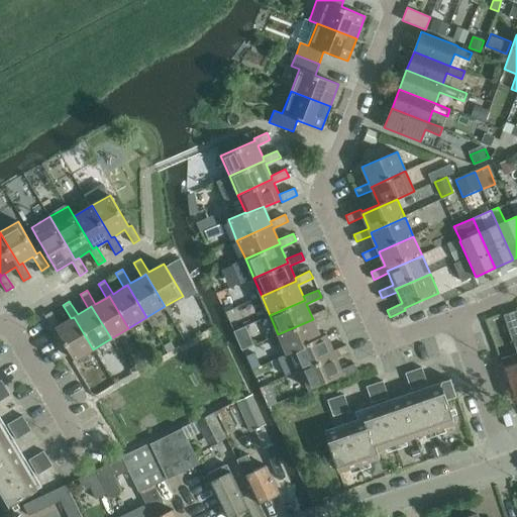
[(313,319),(278,334),(287,354),(293,351),(292,350),(321,338),(320,336),(314,322),(329,316),(326,308),(311,315),(313,319)]
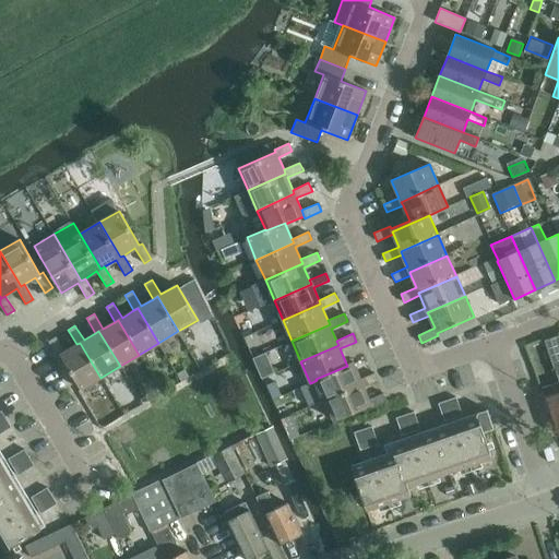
[(558,381),(542,388),(557,433),(558,432),(558,335),(545,341),(558,381)]
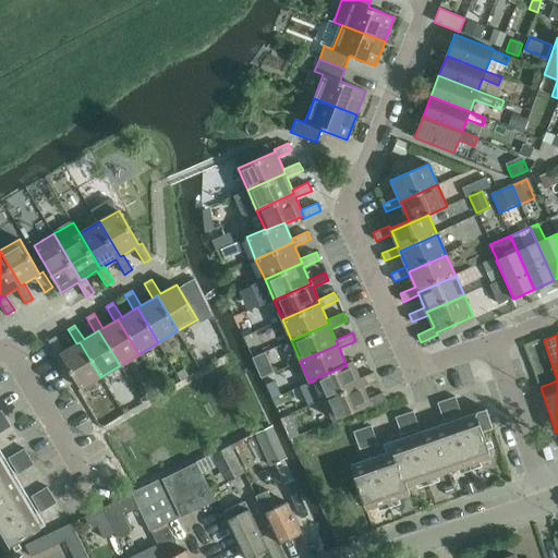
[(56,336),(51,339),(48,340),(57,355),(60,354),(81,389),(100,377),(80,342),(76,343),(64,351),(56,336)]
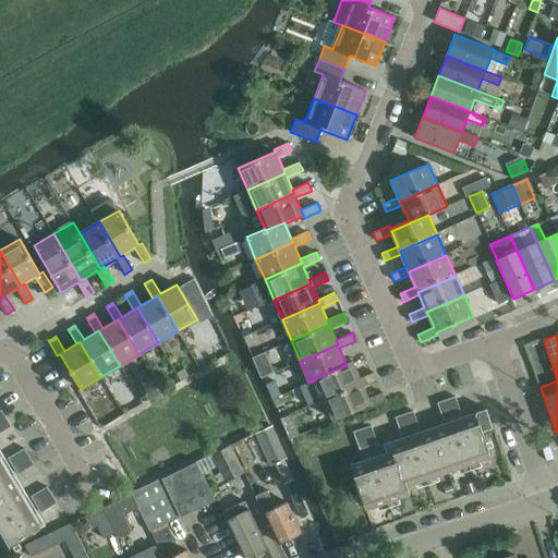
[(347,365),(315,378),(316,379),(324,399),(362,383),(363,386),(377,380),(374,372),(360,378),(352,361),(346,363),(347,365)]
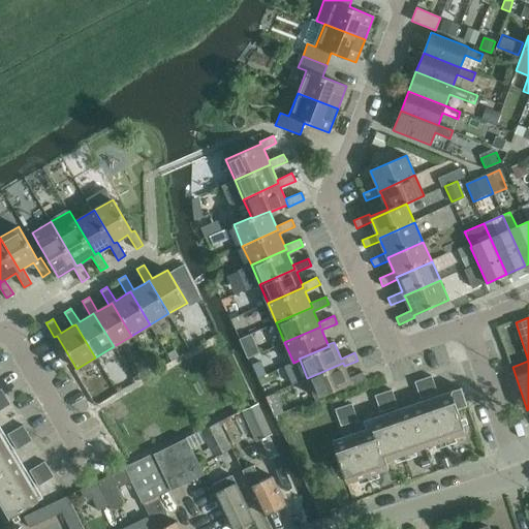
[(343,363),(307,378),(316,398),(351,382),(352,385),(366,379),(363,372),(349,378),(344,366),(343,363)]
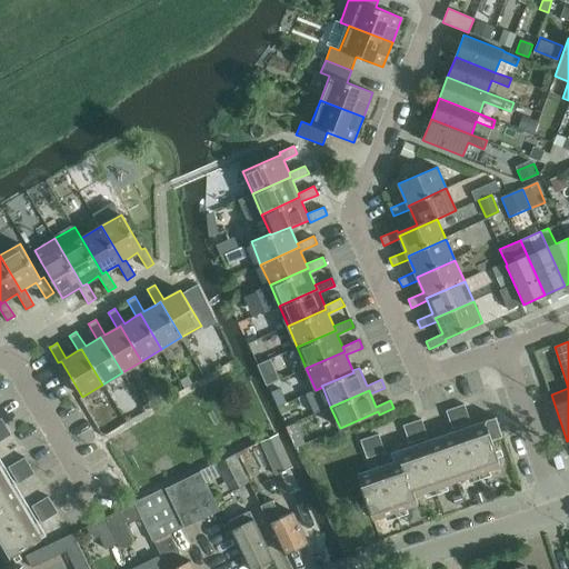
[(463,405),(455,408),(457,413),(466,410),(463,405)]
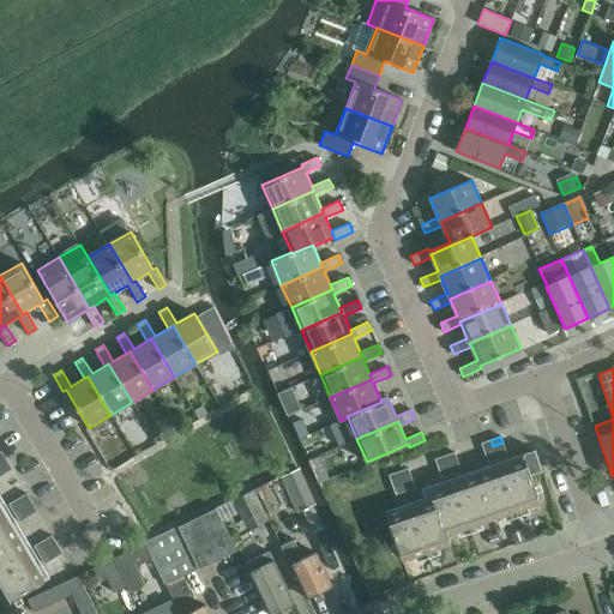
[(481,443),(483,450),(493,446),(491,440),(481,443)]
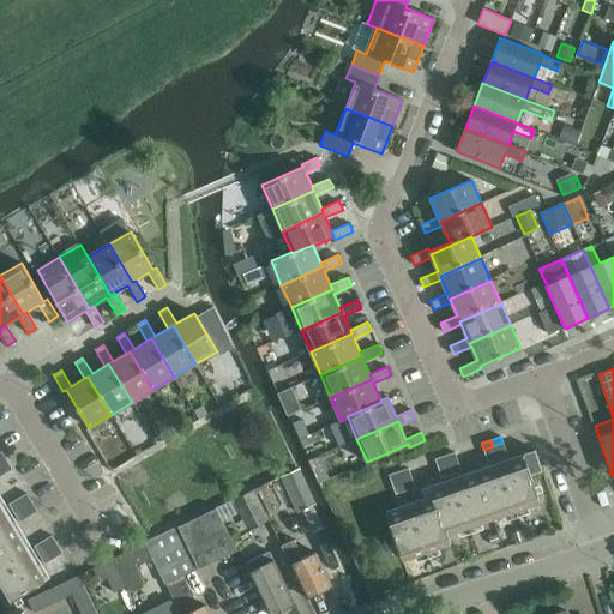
[(505,449),(495,452),(498,459),(507,456),(505,449)]
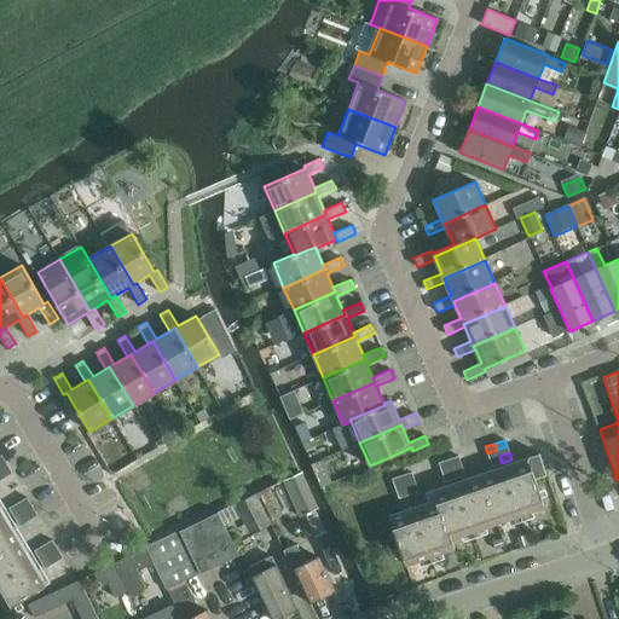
[(458,456),(449,460),(451,466),(461,463),(458,456)]
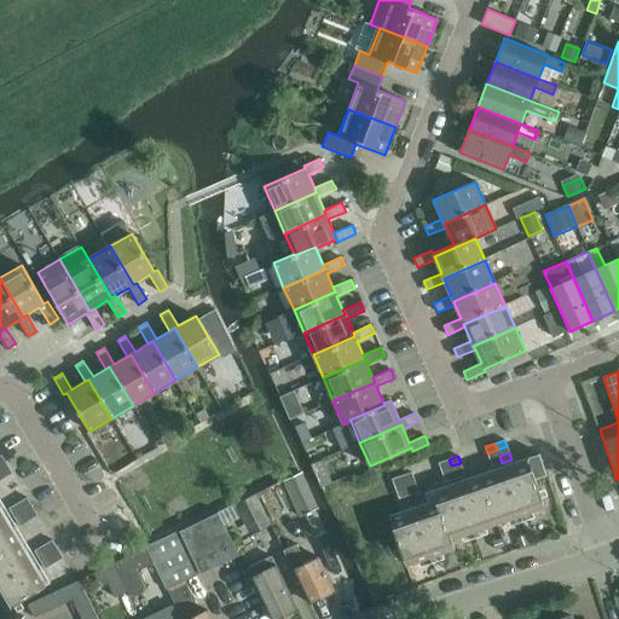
[(499,456),(490,460),(492,467),(502,463),(499,456)]
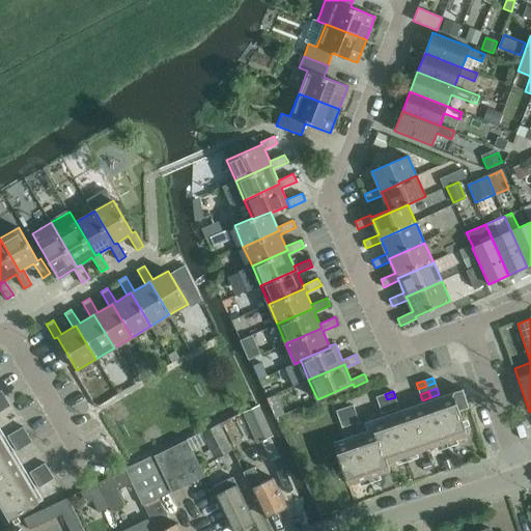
[(376,397),(379,402),(387,399),(385,394),(376,397)]
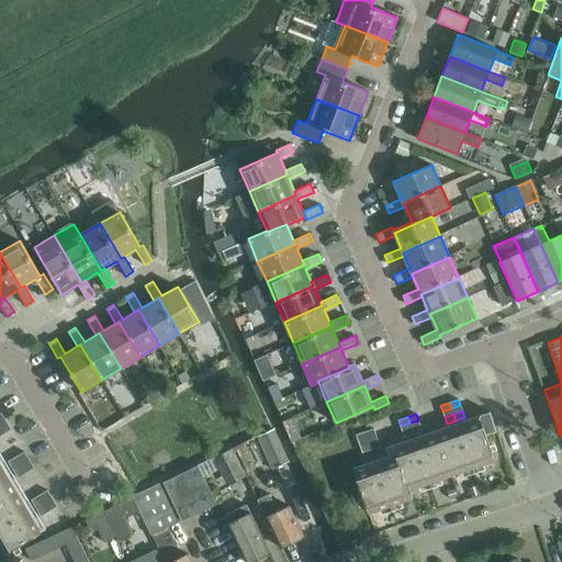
[(355,473),(368,513),(390,505),(392,510),(393,510),(391,505),(413,497),(409,489),(429,482),(431,487),(430,482),(471,468),(473,473),(474,473),(472,467),(494,460),(481,420),(394,451),(396,459),(355,473)]
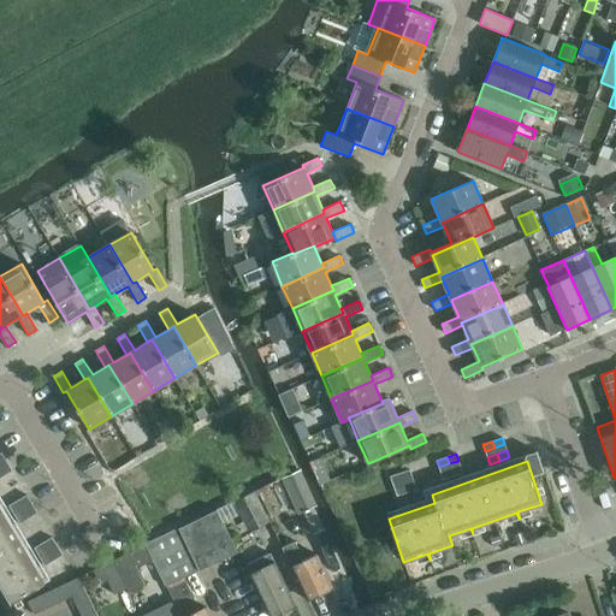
[(7,462),(1,466),(6,474),(12,471),(7,462)]
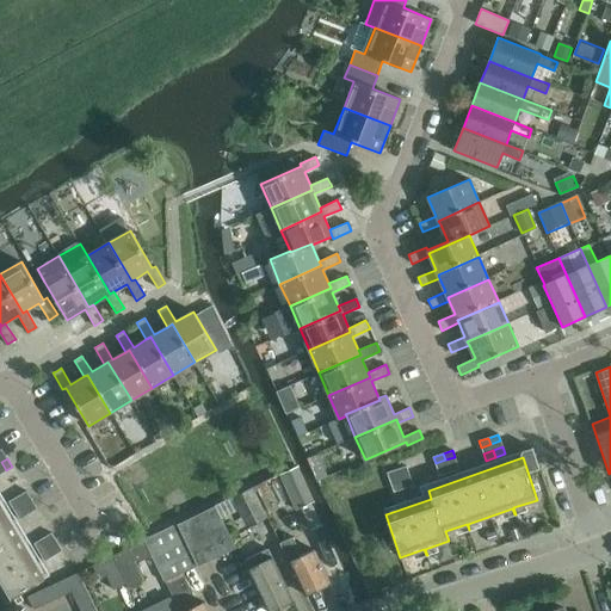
[(457,463),(446,467),(449,473),(460,469),(457,463)]
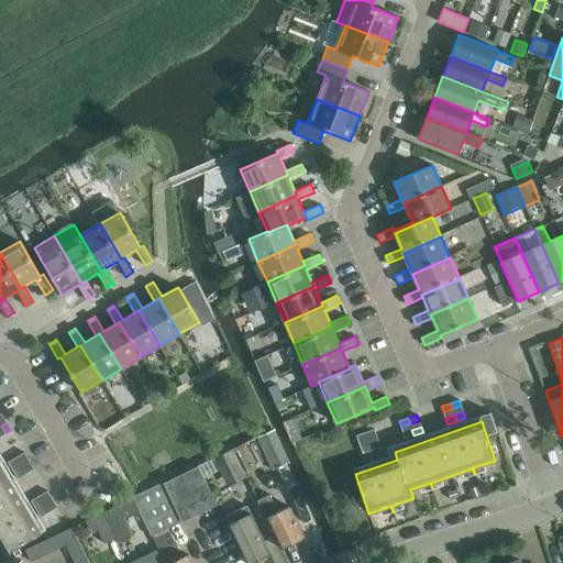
[(374,429),(365,432),(367,439),(376,435),(374,429)]
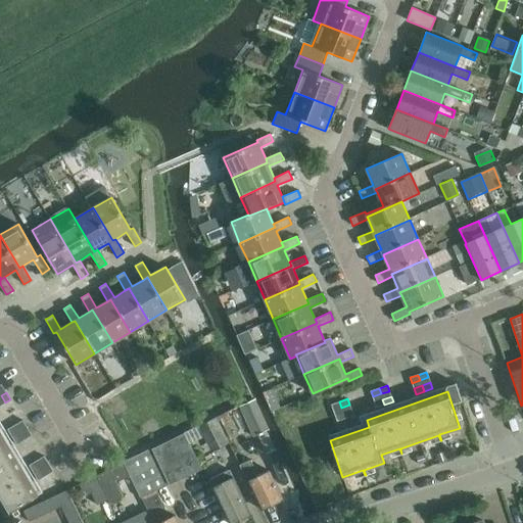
[(240,406),(253,436),(269,429),(254,399),(240,406)]
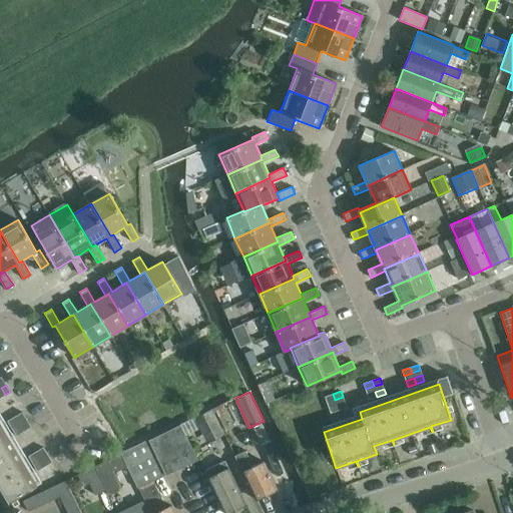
[(375,392),(367,394),(369,400),(377,397),(375,392)]
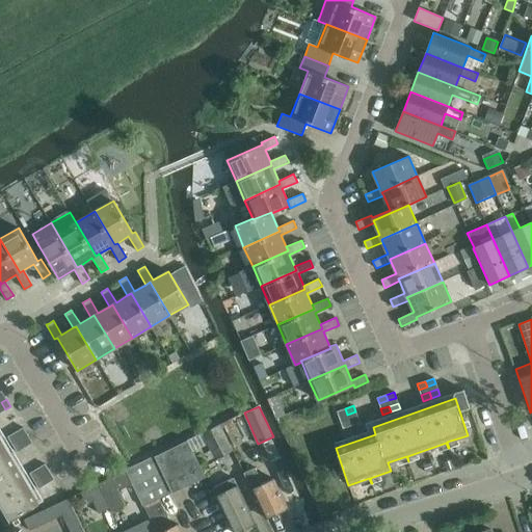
[(337,411),(339,417),(347,415),(345,408),(337,411)]
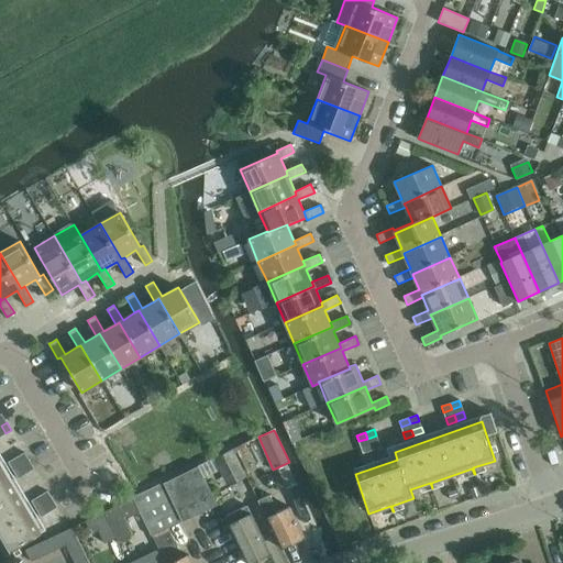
[(378,441),(370,444),(372,450),(381,448),(378,441)]
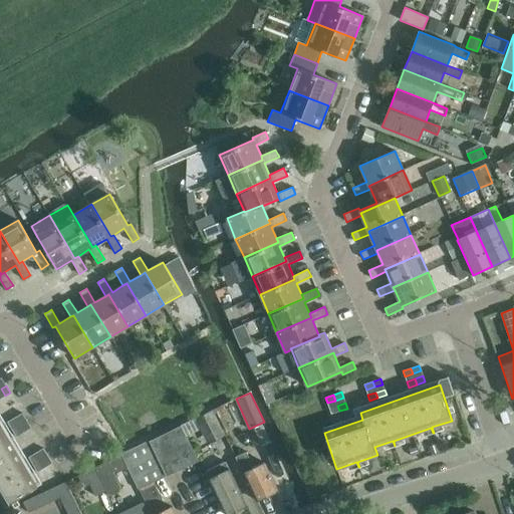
[(337,406),(329,409),(331,414),(339,411),(337,406)]
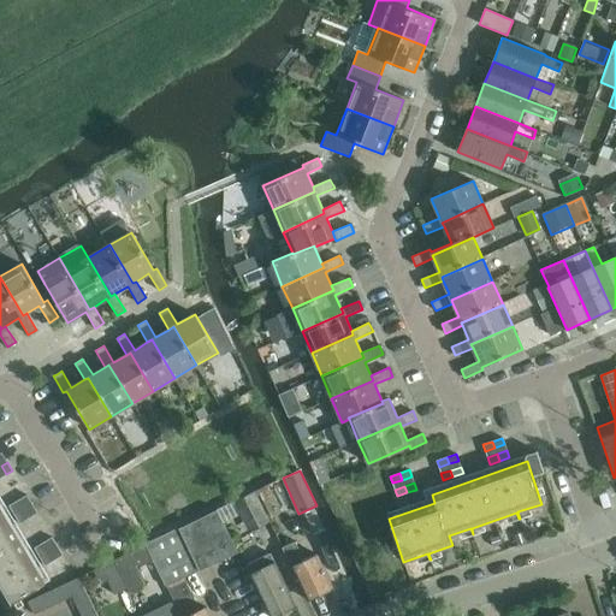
[(235,501),(241,514),(247,510),(255,527),(268,521),(254,491),(235,501)]
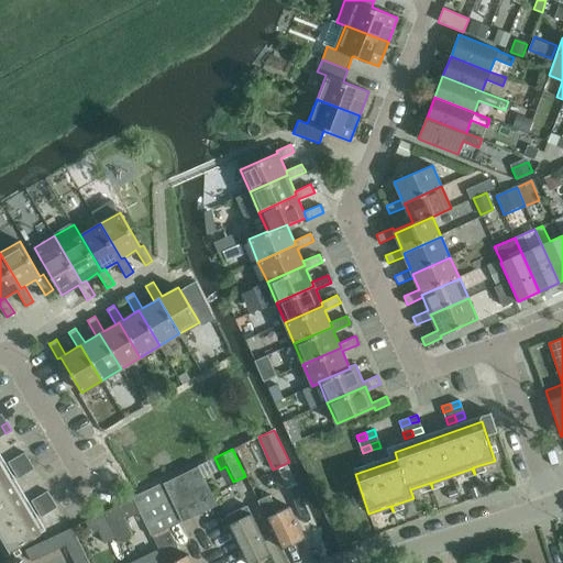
[(24,452),(19,455),(24,464),(30,461),(24,452)]
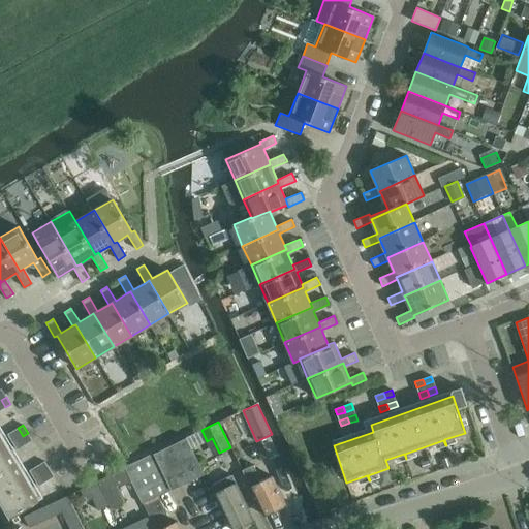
[(18,428),(13,431),(18,438),(23,436),(18,428)]
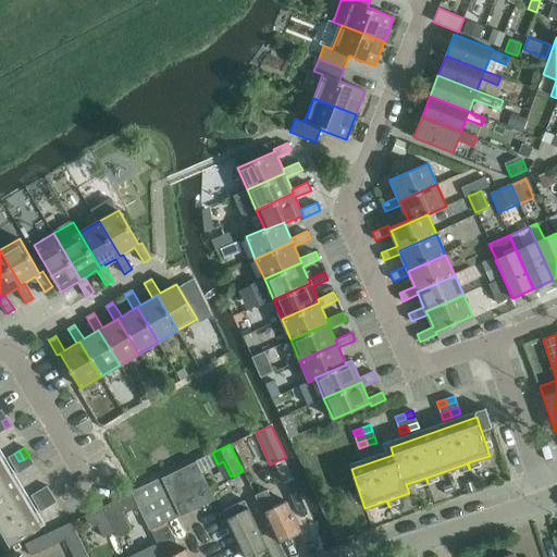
[(9,457),(13,465),(19,461),(14,454),(9,457)]
